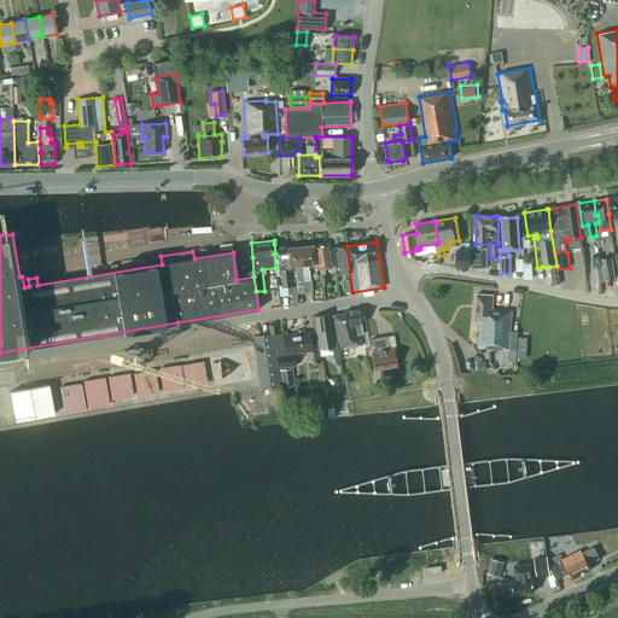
[(321,285),(327,285),(325,269),(324,269),(324,268),(332,267),(328,243),(314,245),(316,267),(319,266),(319,269),(320,269),(321,285)]
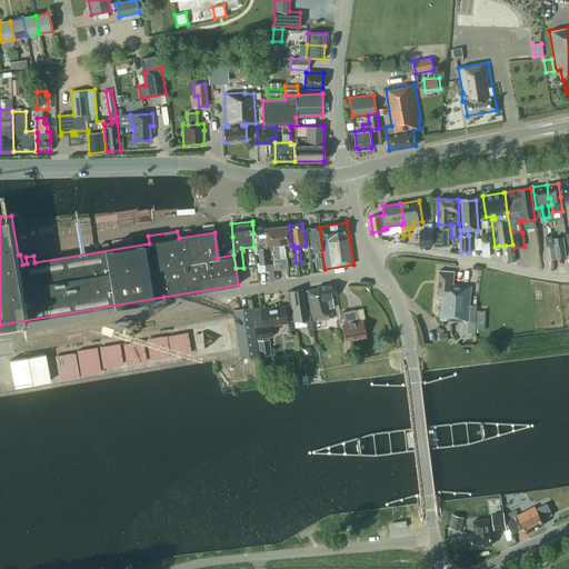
[(267,248),(266,246),(265,228),(265,225),(252,225),(253,233),(253,237),(256,237),(257,249),(258,249),(260,265),(268,263),(266,248),(267,248)]
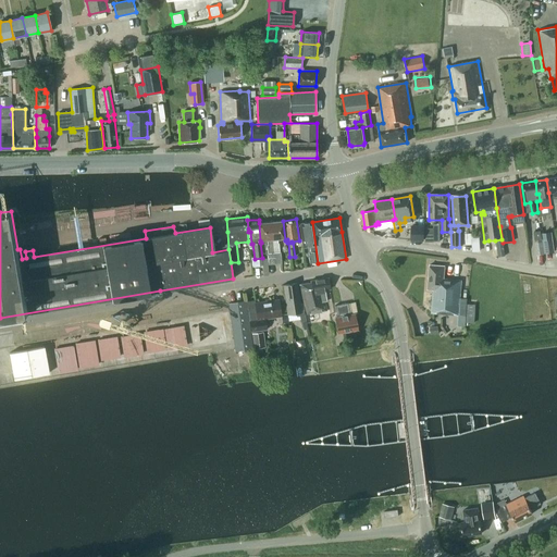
[(283,221),(271,222),(274,263),(282,263),(281,251),(280,251),(279,243),(277,244),(277,238),(284,238),(283,221)]
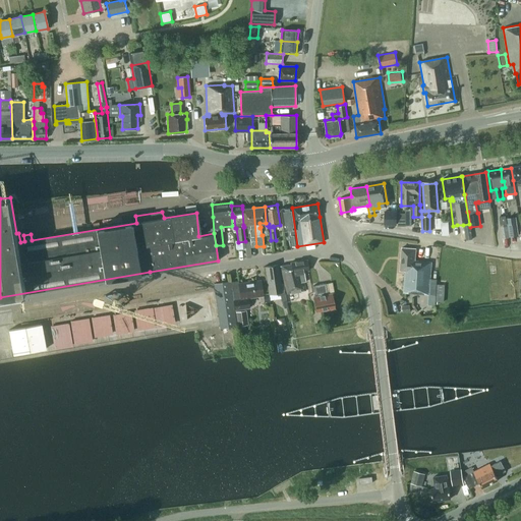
[(250,236),(249,237),(250,247),(256,246),(253,208),(242,209),(243,225),(250,224),(250,228),(249,228),(250,236)]
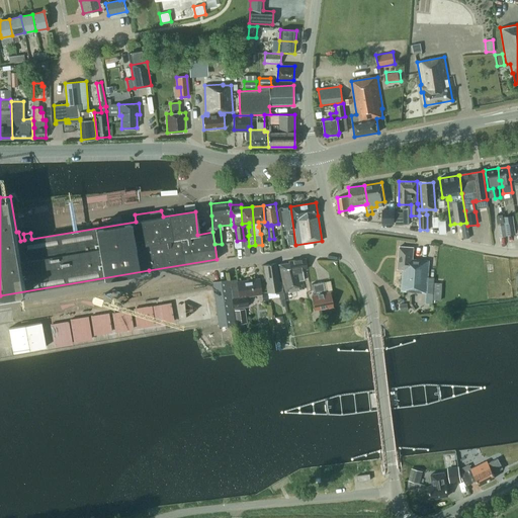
[(295,245),(290,206),(278,207),(281,230),(289,229),(289,234),(288,234),(290,245),(295,245)]
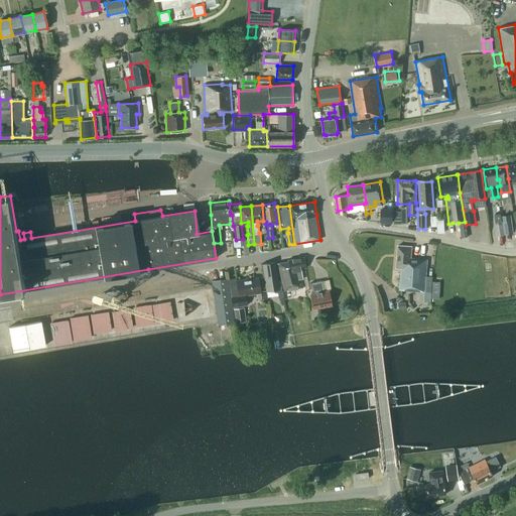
[(381,209),(380,222),(392,223),(392,210),(381,209)]
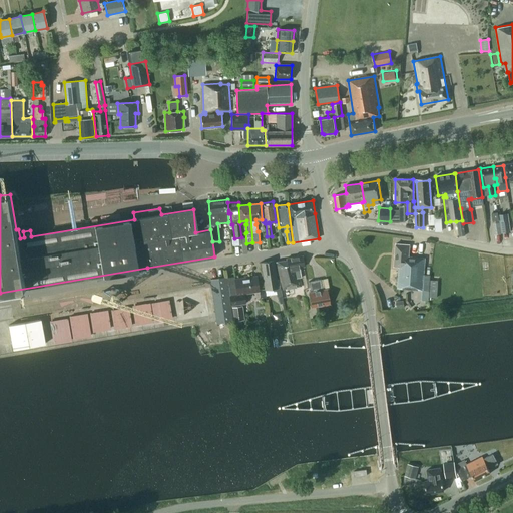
[(400,222),(400,209),(392,209),(392,222),(400,222)]
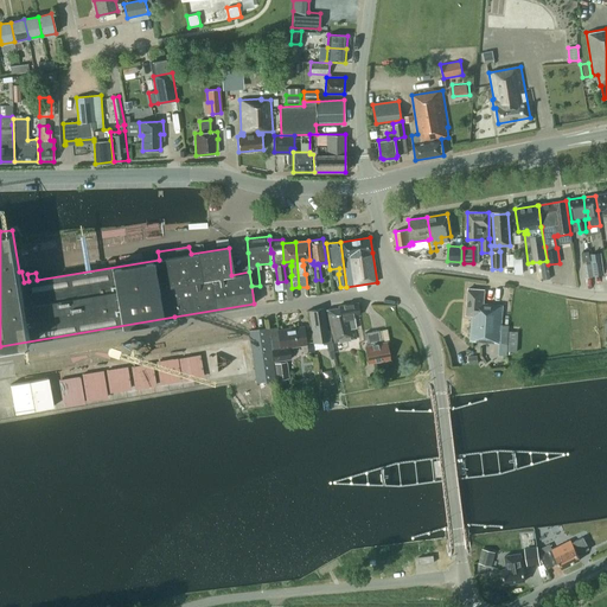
[(593,275),(604,274),(601,253),(590,254),(593,275)]
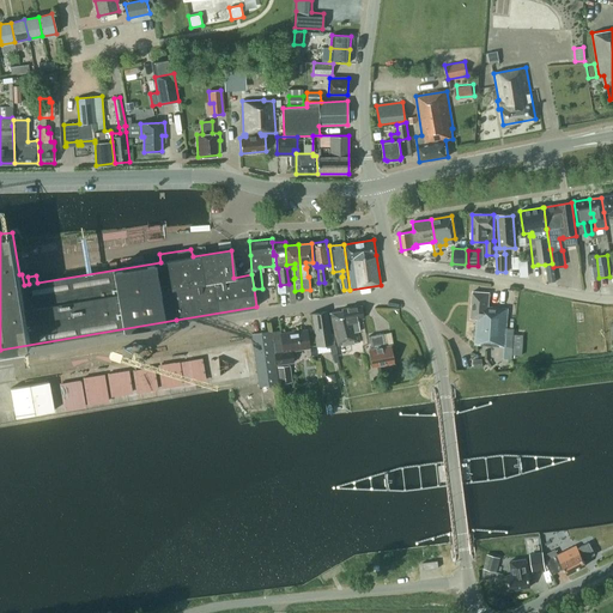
[(521,275),(529,274),(528,261),(520,262),(521,275)]
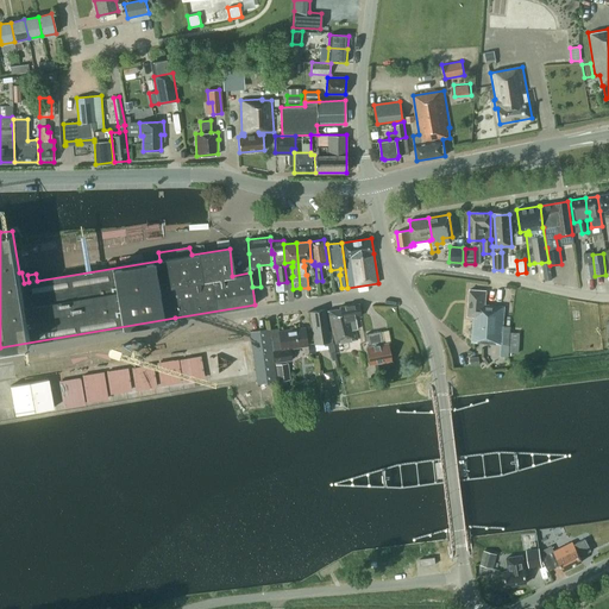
[(548,262),(541,263),(544,281),(551,280),(548,262)]
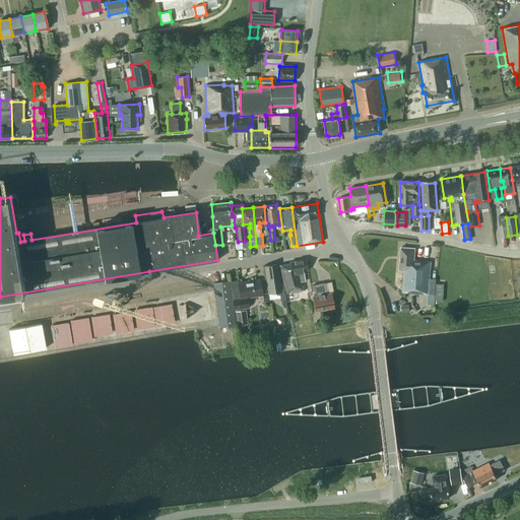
[(508,237),(506,223),(500,224),(501,238),(508,237)]
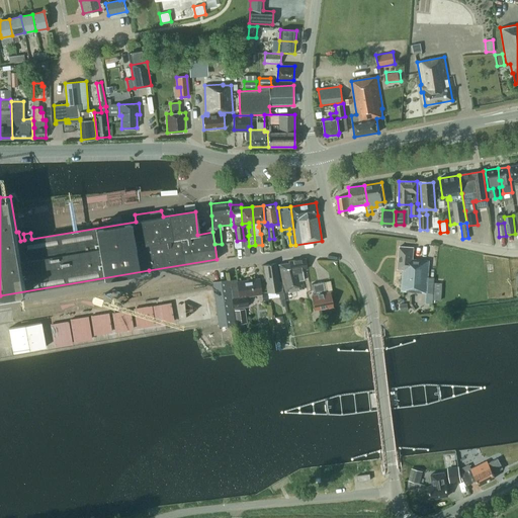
[(413,259),(414,248),(401,247),(401,246),(400,246),(398,269),(403,269),(402,291),(411,291),(427,292),(429,260),(413,259)]
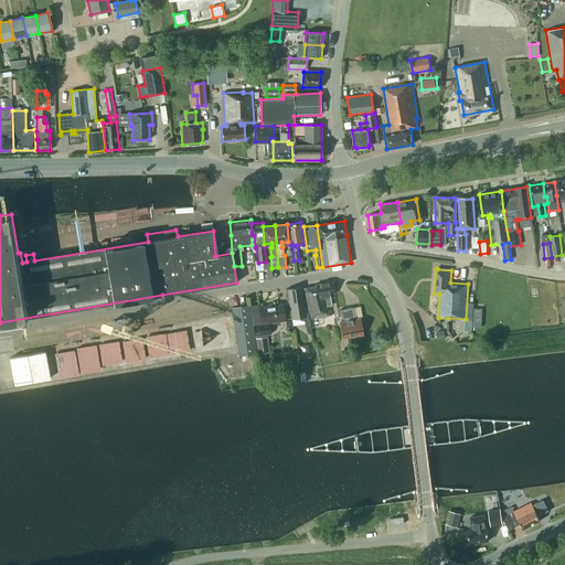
[(332,306),(330,294),(334,294),(333,281),(316,285),(316,287),(304,288),(305,300),(309,319),(332,315),(329,306),(332,306)]
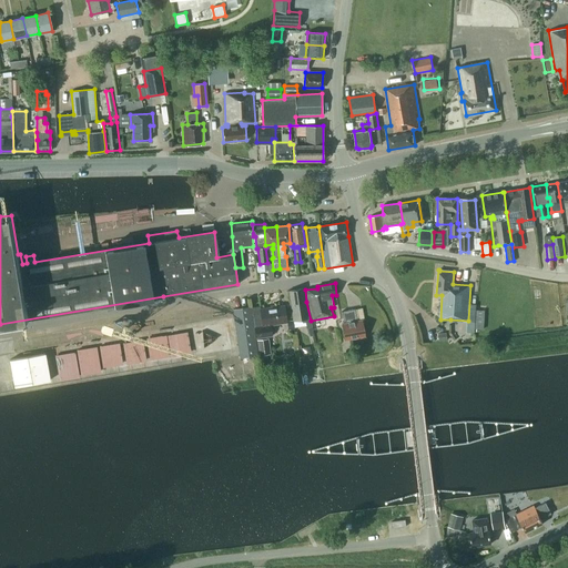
[(288,291),(287,291),(290,304),(291,304),(293,321),(302,320),(303,322),(305,322),(307,327),(312,326),(310,317),(307,318),(303,288),(288,291)]
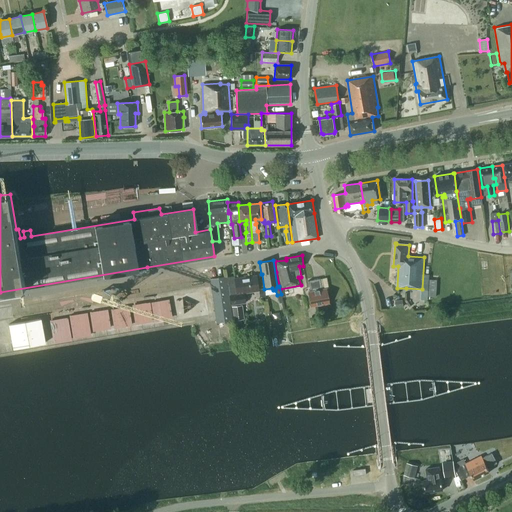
[(234,278),(235,287),(229,288),(231,304),(245,302),(243,293),(258,290),(256,275),(234,278)]
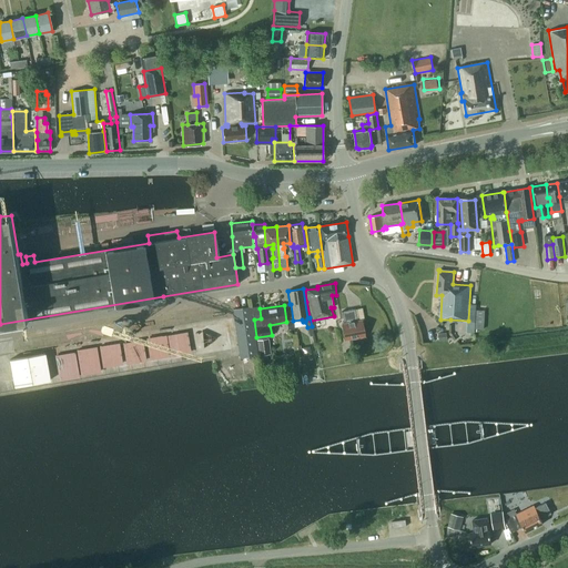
[(257,356),(251,306),(233,310),(240,358),(257,356)]
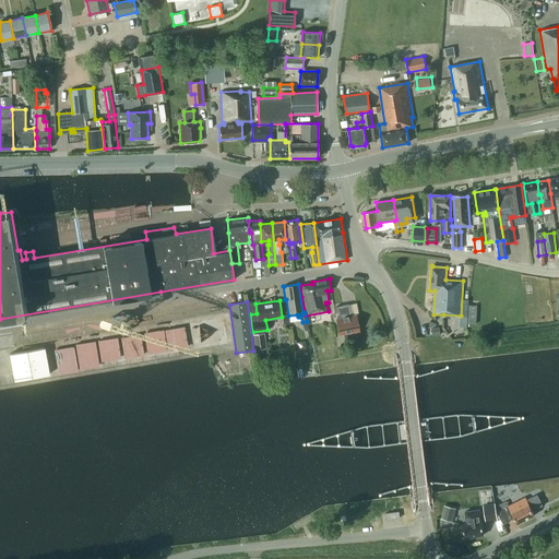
[(354,336),(356,336),(356,335),(357,334),(358,333),(358,331),(359,331),(356,314),(352,316),(349,304),(336,306),(339,318),(336,319),(340,335),(349,333),(351,334),(352,335),(354,336)]
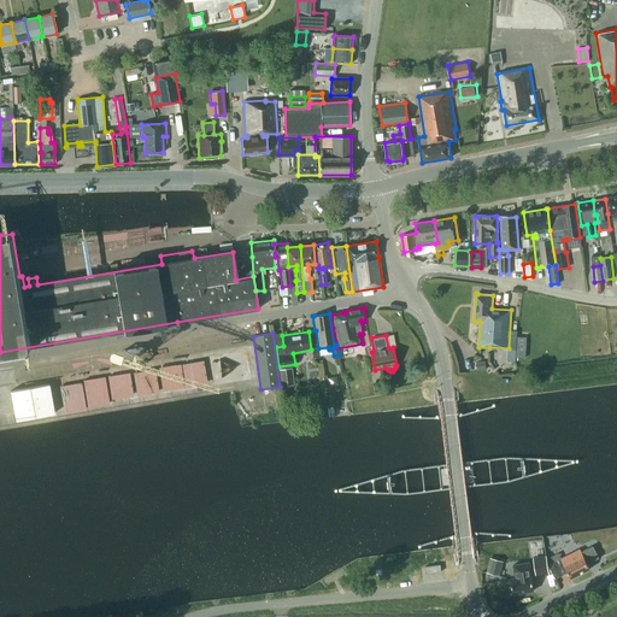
[(212,387),(252,382),(248,352),(209,356),(212,387)]
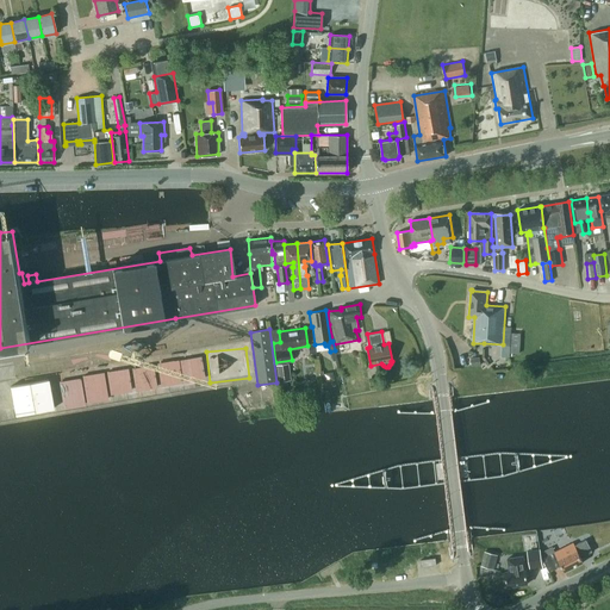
[(291,380),(288,363),(275,365),(278,383),(291,380)]
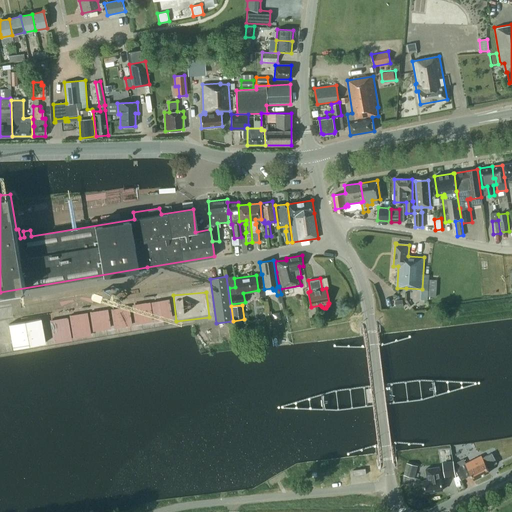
[(77,314),(58,315),(59,330),(64,330),(64,327),(77,327),(77,314)]
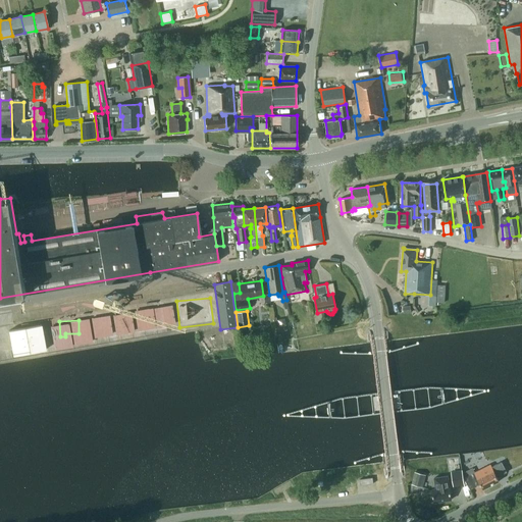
[(35,347),(53,346),(52,330),(34,331),(35,347)]
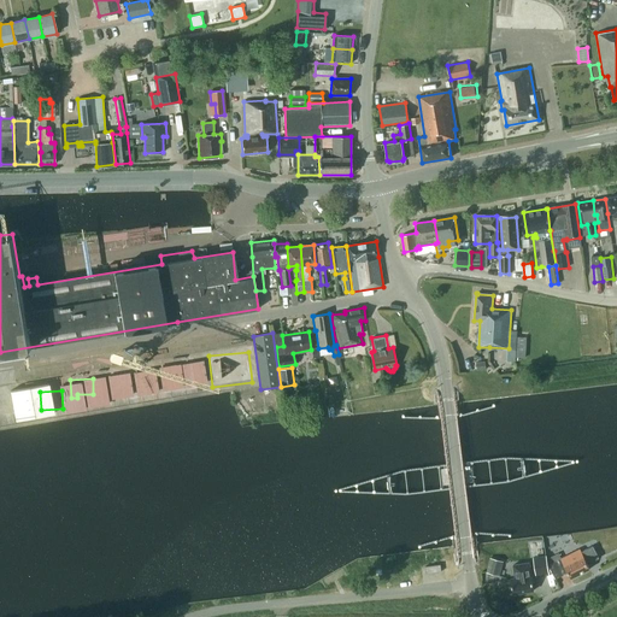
[(571,579),(591,569),(580,550),(562,559),(558,553),(547,559),(548,565),(556,579),(568,573),(571,579)]
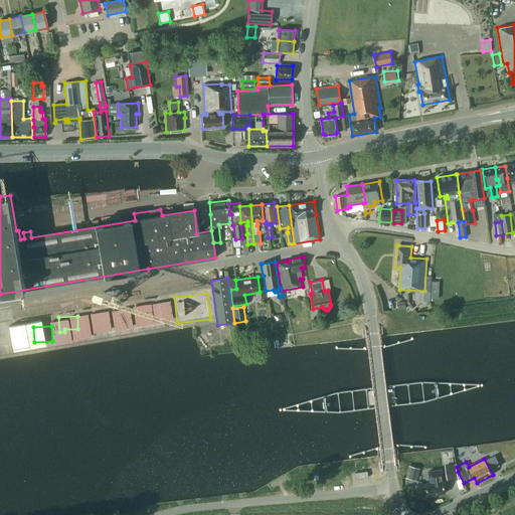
[(446,467),(448,480),(458,479),(456,465),(446,467)]
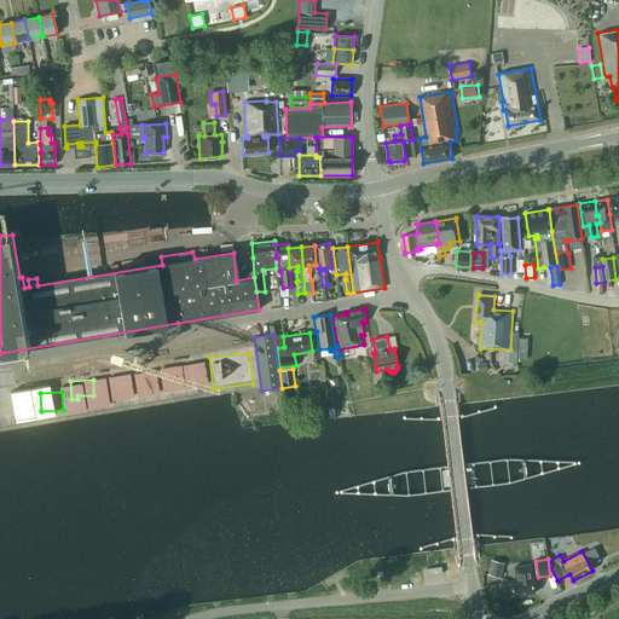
[(489,574),(499,577),(503,562),(492,560),(489,574)]
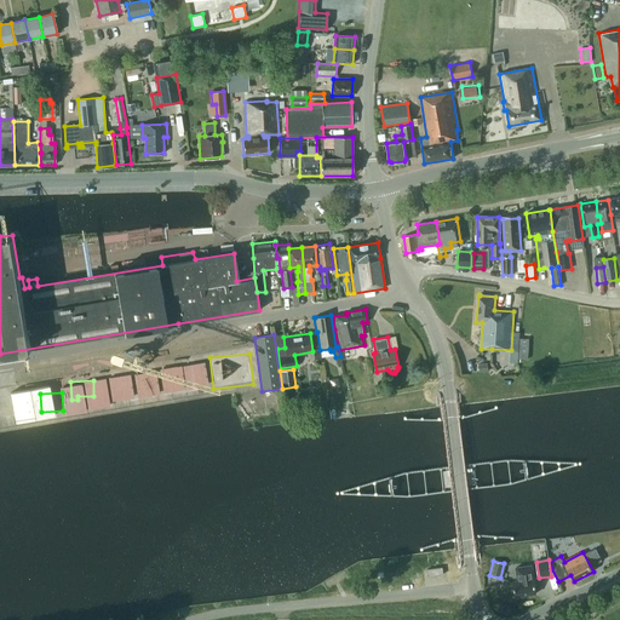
[(516,596),(537,593),(532,564),(516,568),(518,581),(514,581),(516,596)]
